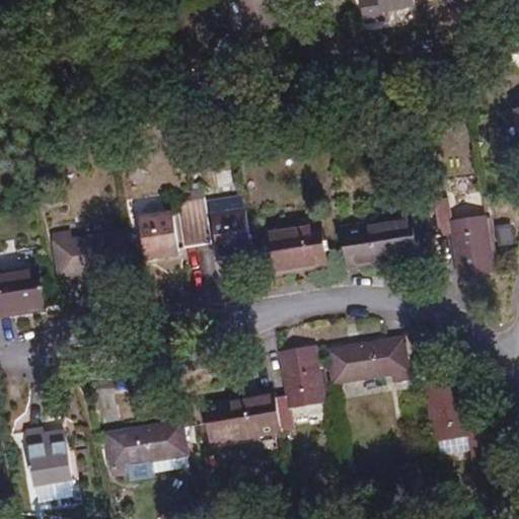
[(241,0),(247,30),(296,23),(292,0),(241,0)]
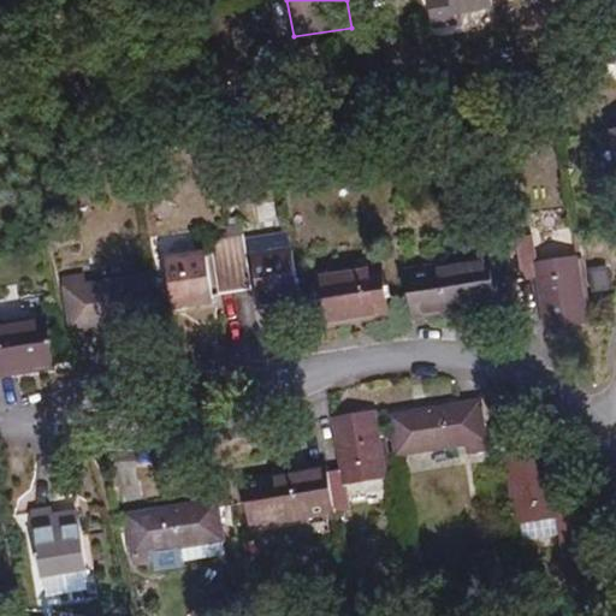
[(445,0),(428,0),(432,24),(449,22),(445,0)]
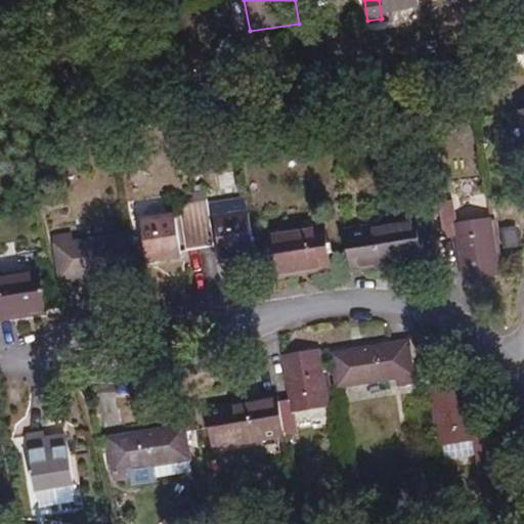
[(420,0),(384,0),(386,10),(421,5),(420,0)]
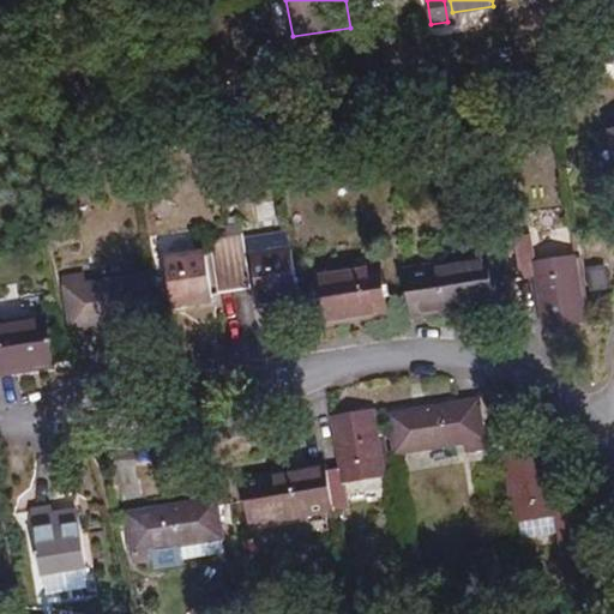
[(252,288),(244,235),(211,240),(218,293),(252,288)]
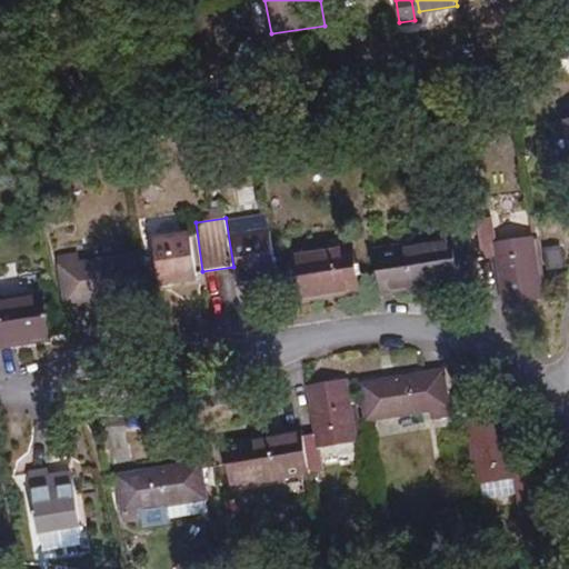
[(482,258),(498,257),(506,306),(543,299),(535,238),(496,243),(492,218),(477,220),(482,258)]
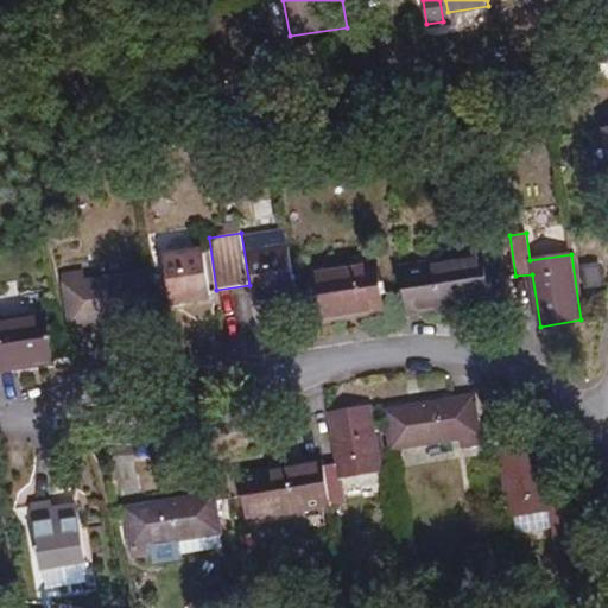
[(297,296),(289,245),(249,251),(258,302),(297,296)]
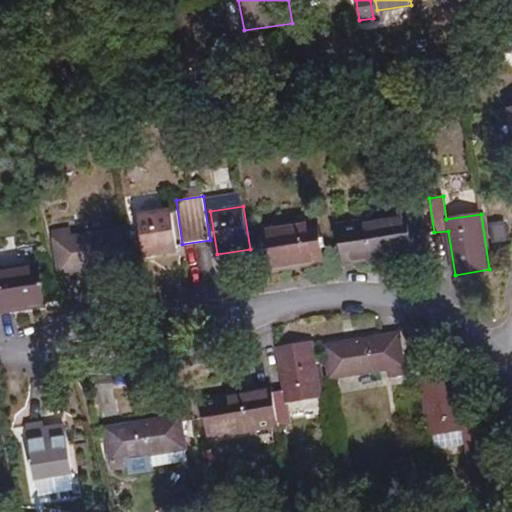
[(171,208),(135,214),(142,259),(178,254),(171,208)]
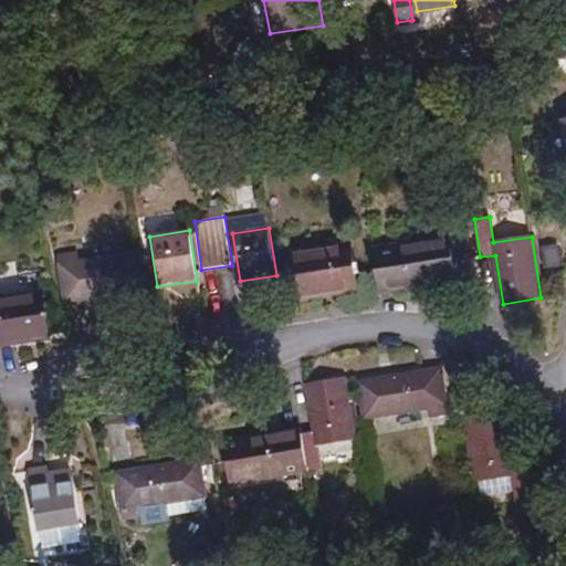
[(458,280),(450,237),(373,250),(379,291),(458,280)]
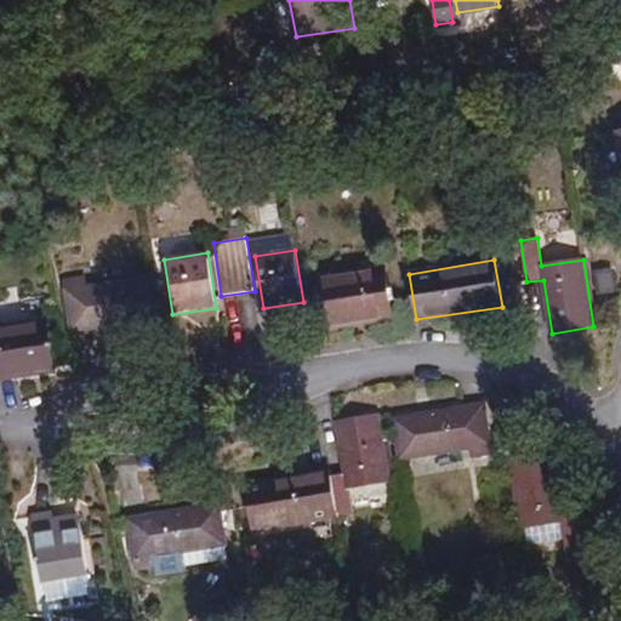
[(385,268),(314,279),(320,323),(362,317),(363,323),(392,318),(385,268)]
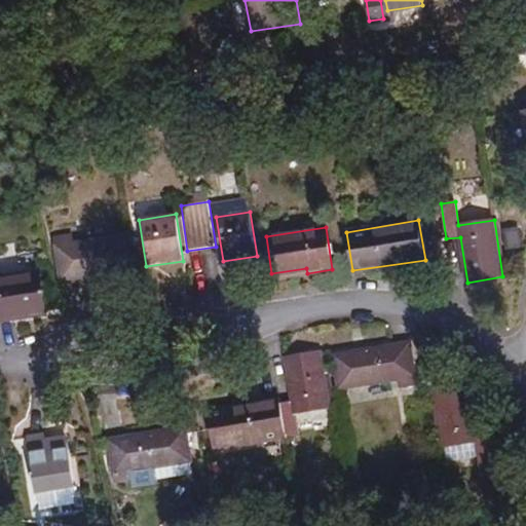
[(70,235),(52,237),(58,273),(76,271),(77,278),(135,269),(129,234),(72,243),(70,235)]
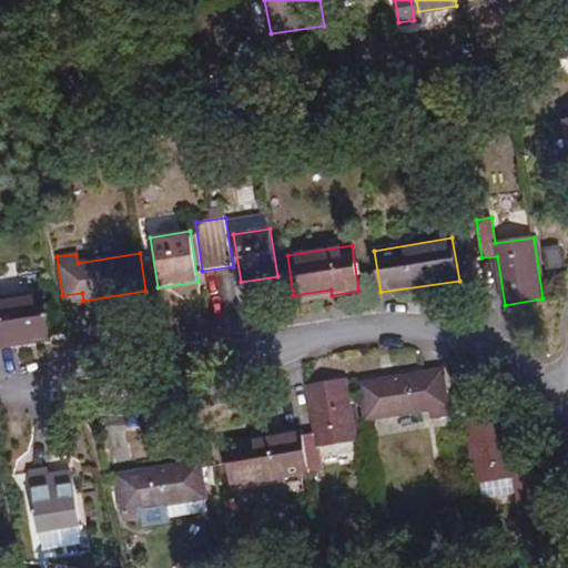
[(83,301),(82,293),(62,295),(63,303),(83,301)]
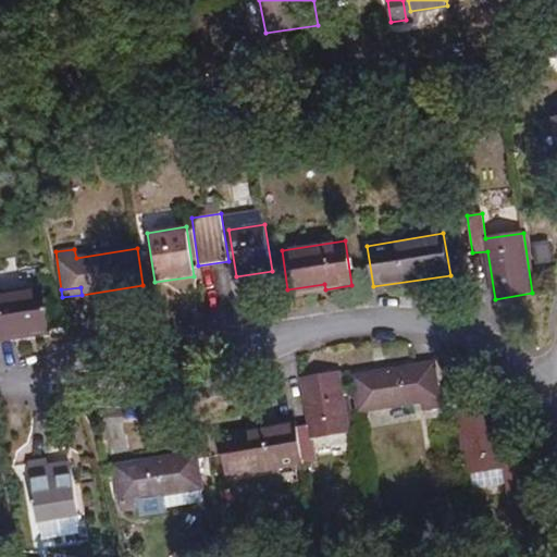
[(41,288),(0,294),(0,341),(13,338),(12,334),(47,329),(41,288)]
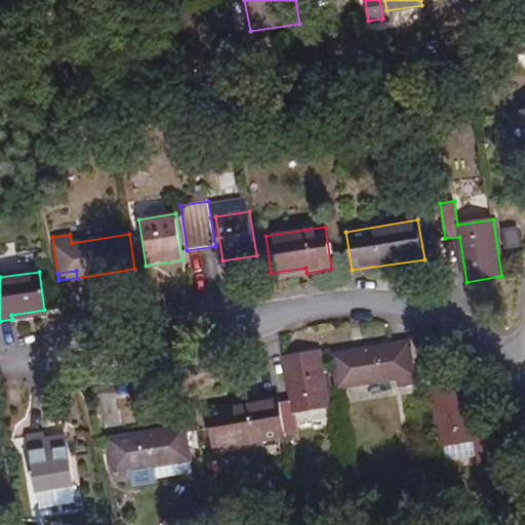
[(410,349),(409,341),(392,345),(393,351),(410,349)]
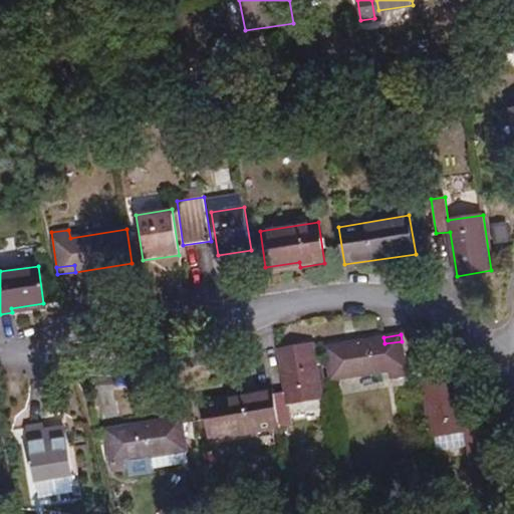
[(391,377),(407,375),(402,341),(384,343),(383,337),(325,347),(331,380),(390,370),(391,377)]
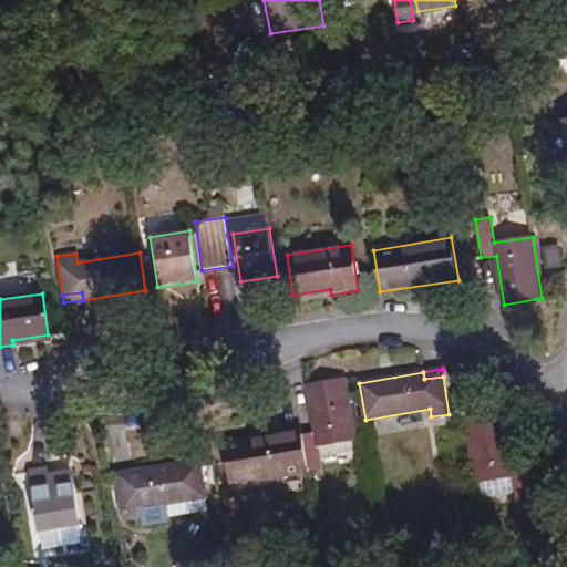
[(347,377),(306,384),(312,433),(302,433),(308,472),(321,471),(319,445),(356,439),(347,377)]
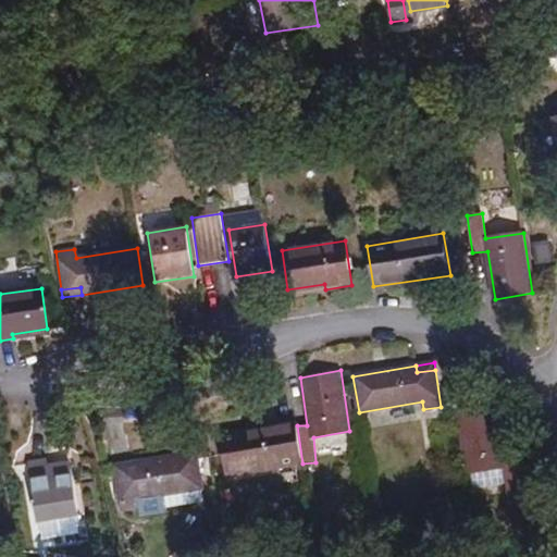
[(495,409),(457,416),(467,474),(469,473),(504,469),(506,484),(509,500),(524,498),(517,453),(503,455),(495,409)]
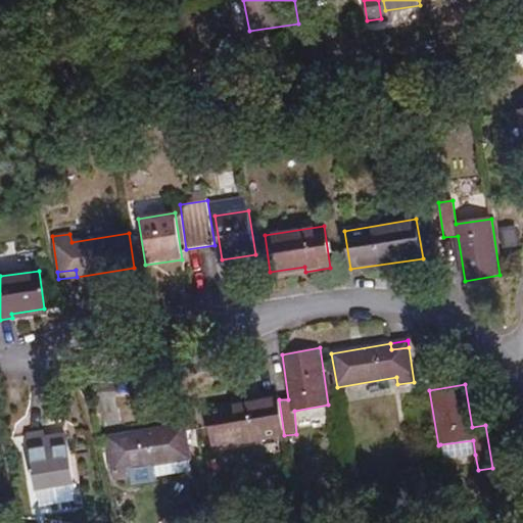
[(276,393),(202,405),(210,452),(283,439),(276,393)]
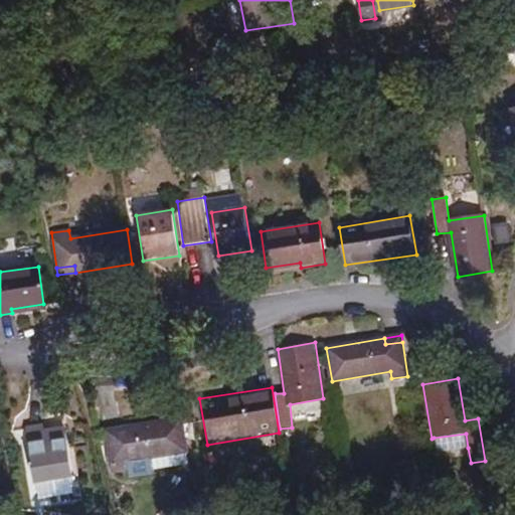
[(129,470),(128,462),(152,458),(186,453),(181,417),(123,426),(124,434),(108,437),(113,472),(129,470)]
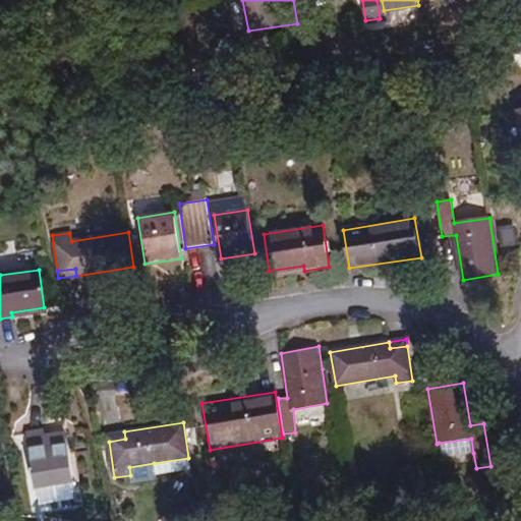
[(26,432),(36,487),(38,487),(72,481),(64,435),(45,438),(44,429),(26,432)]
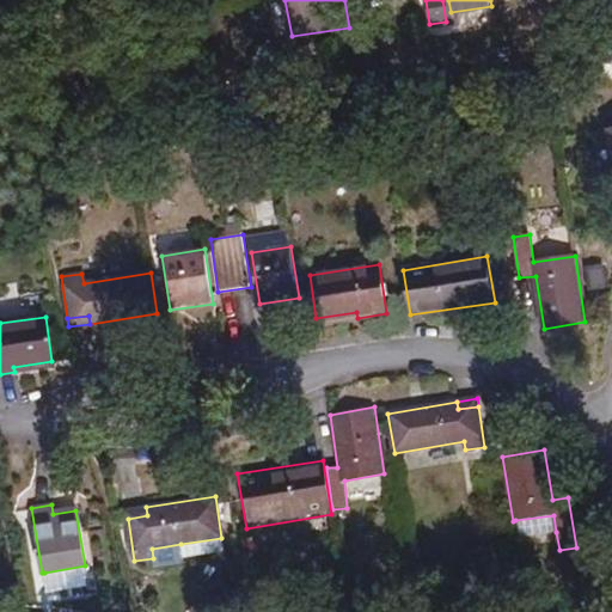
[(146,507),(127,509),(128,519),(147,515),(146,507)]
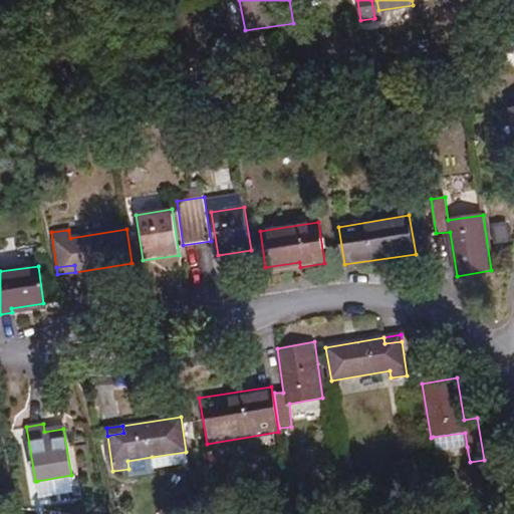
[(433,437),(436,452),(467,447),(465,433),(433,437)]
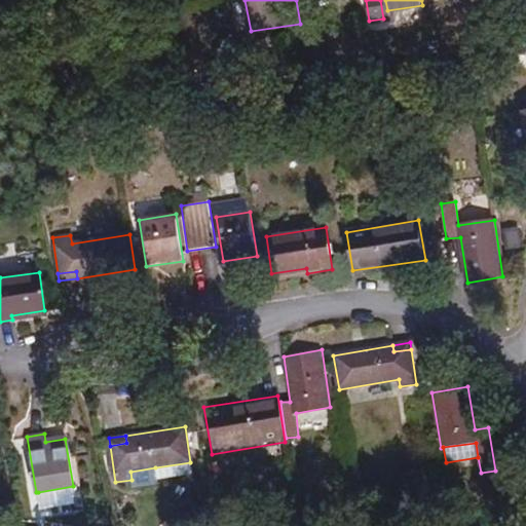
[(157,479),(192,473),(190,462),(155,467),(157,479)]
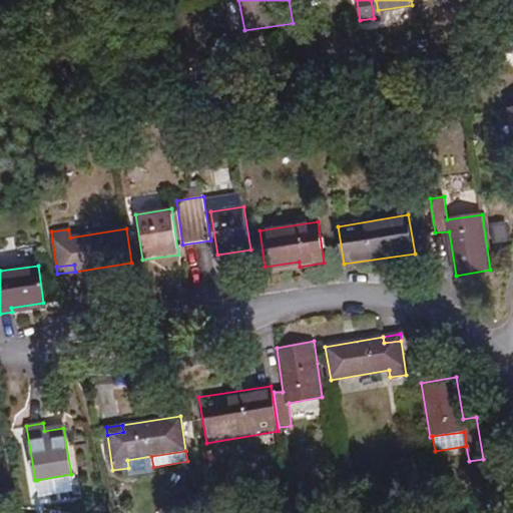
[(74,490),(71,474),(37,480),(40,496),(74,490)]
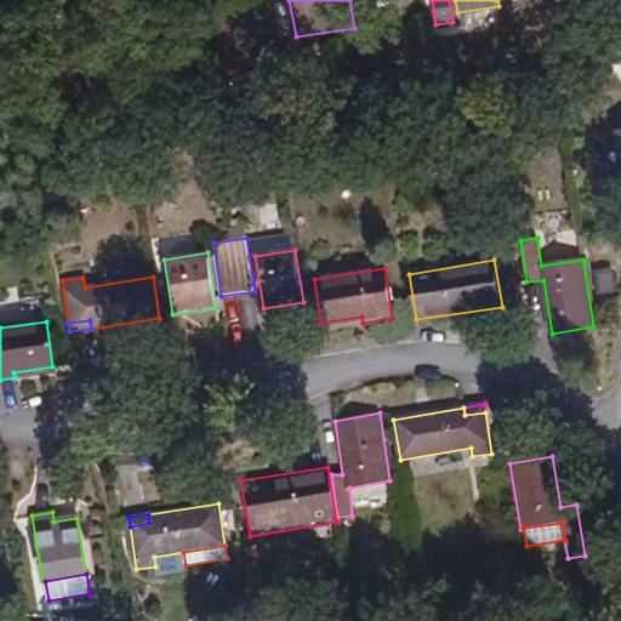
[(477,592),(455,596),(459,615),(480,611),(477,592)]
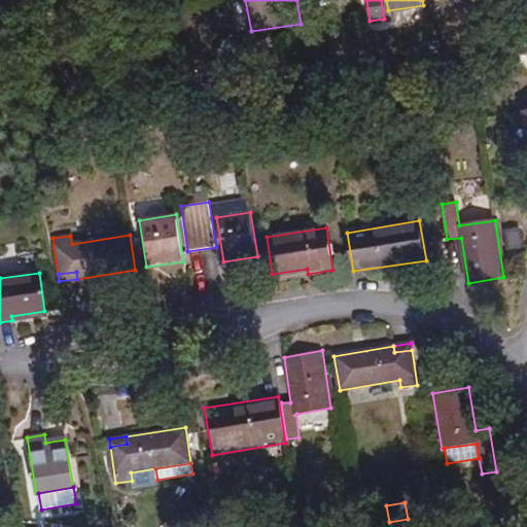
All buildings are outlined.
